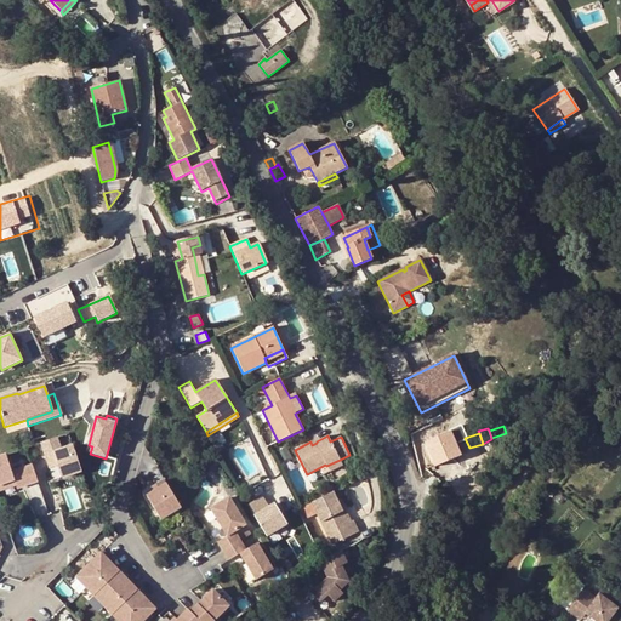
[(55,438),(40,443),(45,457),(52,454),(57,466),(61,478),(80,471),(72,446),(60,450),(55,438)]
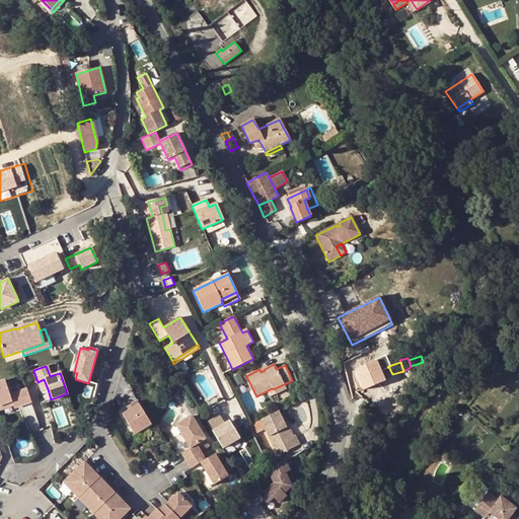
[(48,389),(44,379),(38,382),(41,391),(48,389)]
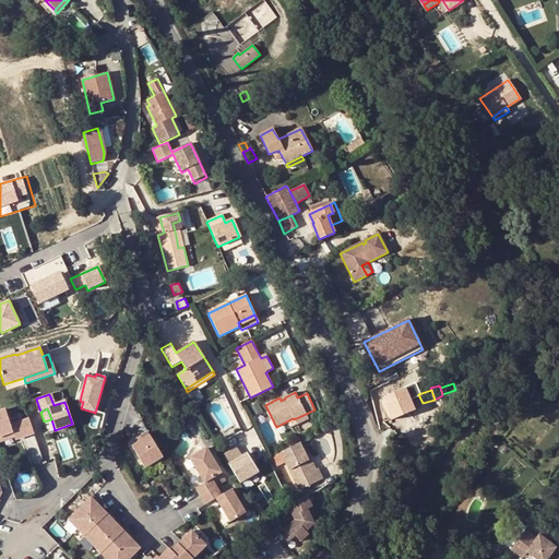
[(95,413),(81,408),(80,414),(94,417),(95,413)]
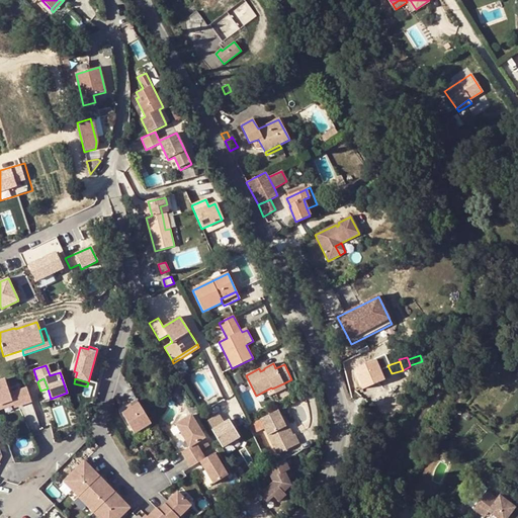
[(4,380),(0,381),(0,404),(11,401),(12,405),(13,407),(29,402),(25,389),(8,394),(4,380)]
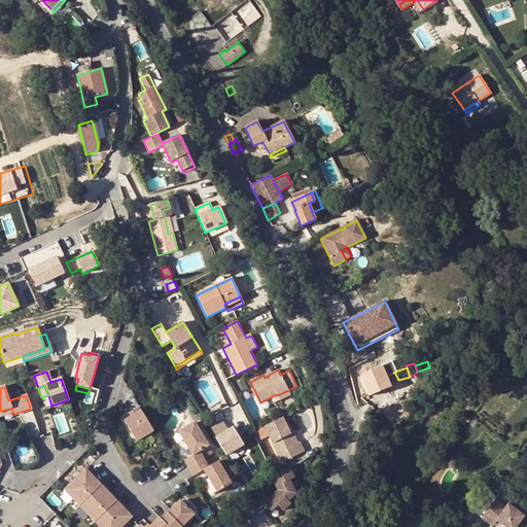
[(279,399),(290,395),(288,390),(277,395),(279,399)]
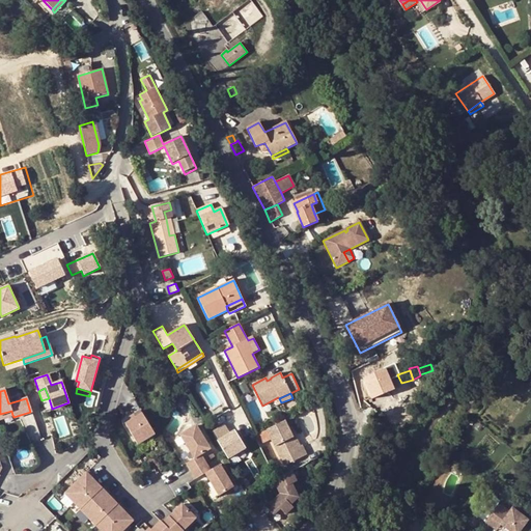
[(0,419),(12,415),(11,411),(0,414),(0,419)]
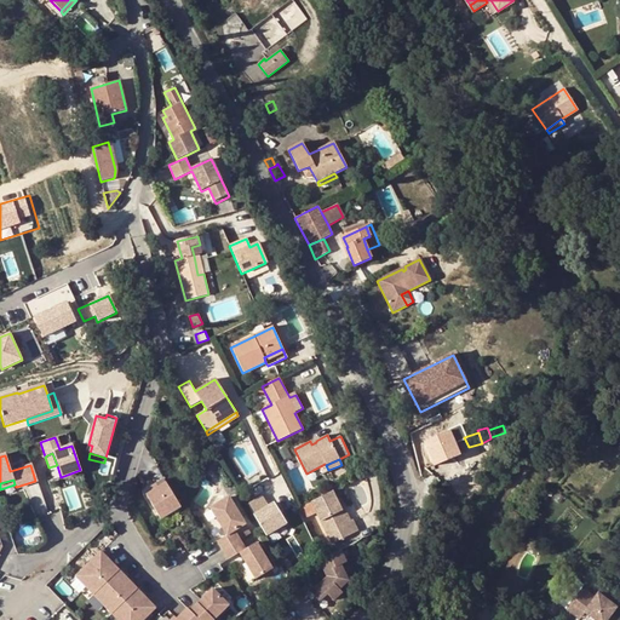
[(160,520),(181,509),(165,480),(155,484),(159,489),(153,493),(147,497),(160,520)]
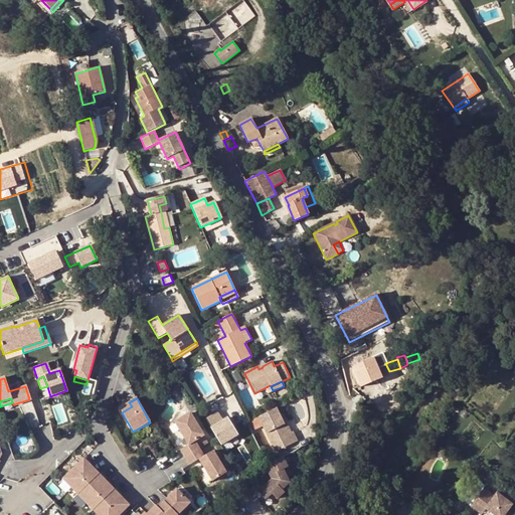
[(279,416),(275,408),(258,417),(262,426),(275,452),(297,442),(293,433),(291,434),(288,435),(279,416)]
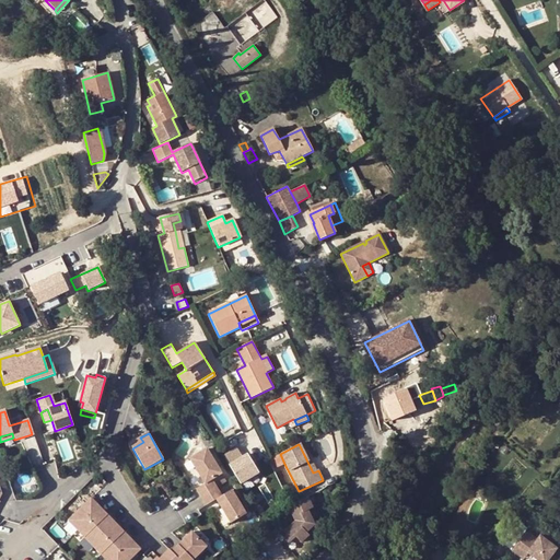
[(197,488),(201,497),(217,488),(211,479),(221,474),(207,450),(191,458),(206,482),(197,488)]
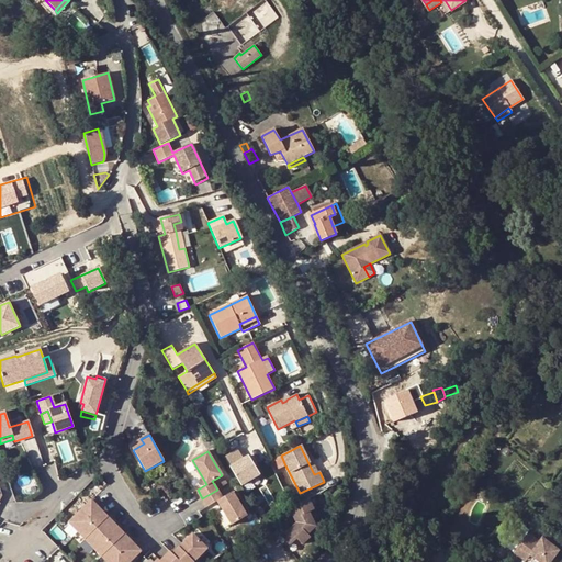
[(236,451),(225,458),(242,487),(259,478),(247,457),(242,460),(236,451)]
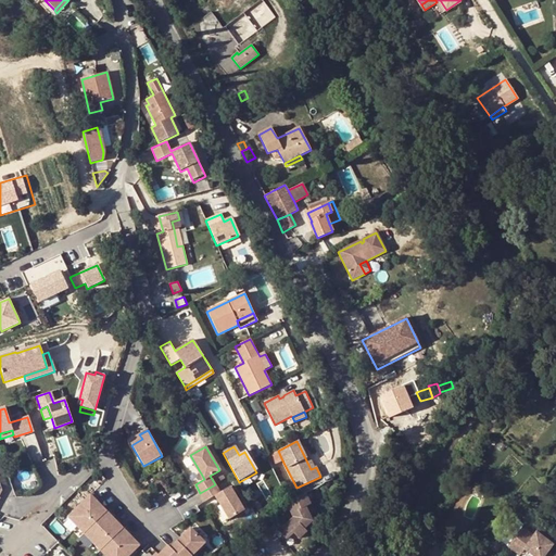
[(311,469),(314,468),(305,449),(301,450),(311,469)]
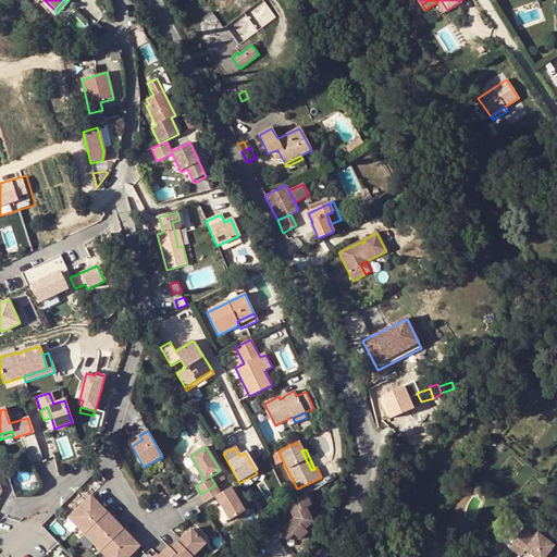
[(283,461),(279,452),(267,458),(271,468),(283,461)]
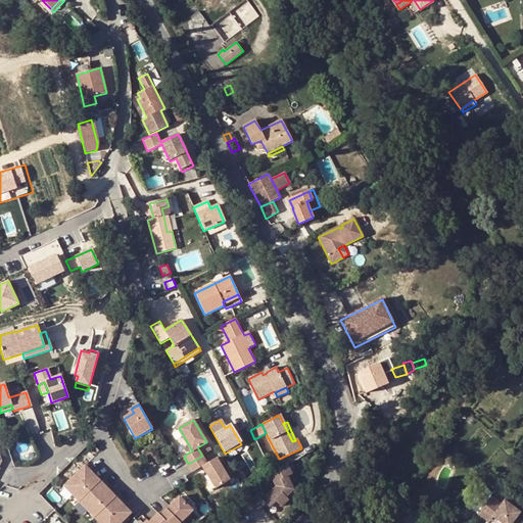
[(202,456),(188,464),(193,472),(202,467),(210,481),(216,489),(230,481),(216,458),(206,464),(202,456)]
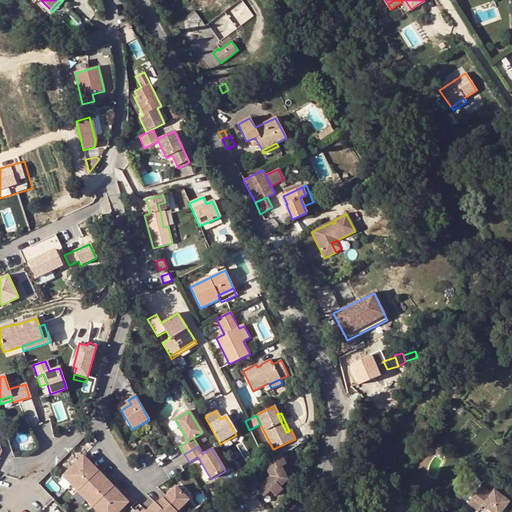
[(60,472),(78,490),(99,471),(89,461),(91,459),(83,450),(60,472)]
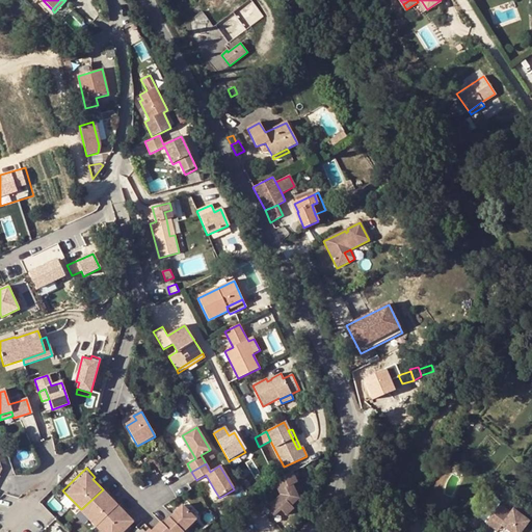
[(297,483),(291,473),(273,482),(281,496),(275,501),(270,496),(259,507),(265,512),(267,510),(274,517),(281,510),(287,516),(294,509),(291,506),(298,499),(292,485),(297,483)]
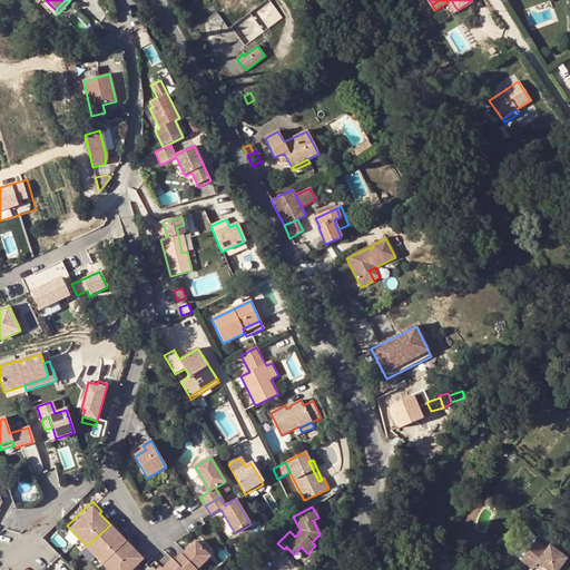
[(87,546),(104,563),(127,541),(116,531),(118,529),(112,522),(87,546)]
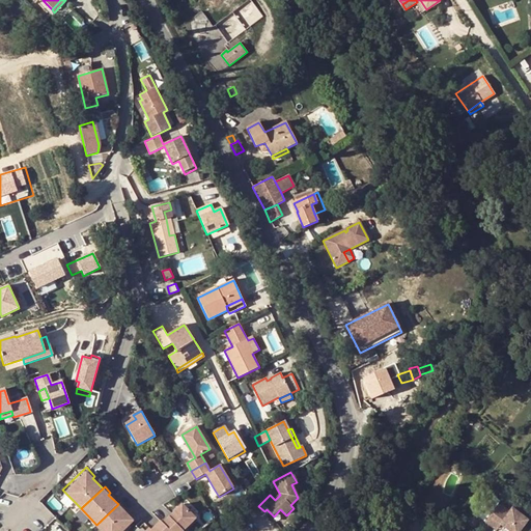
[(219,497),(214,488),(208,492),(214,500),(219,497)]
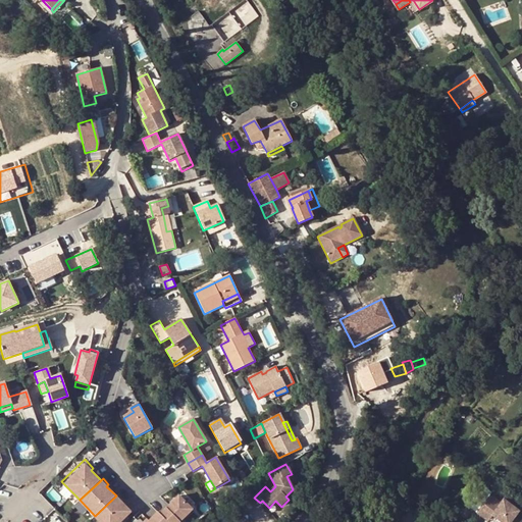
[(95,516),(100,521),(120,521),(132,512),(121,502),(123,500),(117,493),(116,496),(95,516)]
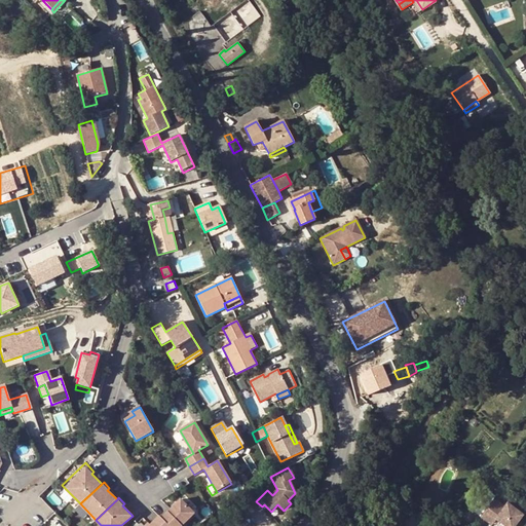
[(181,525),(194,514),(181,499),(160,519),(167,525),(181,525)]
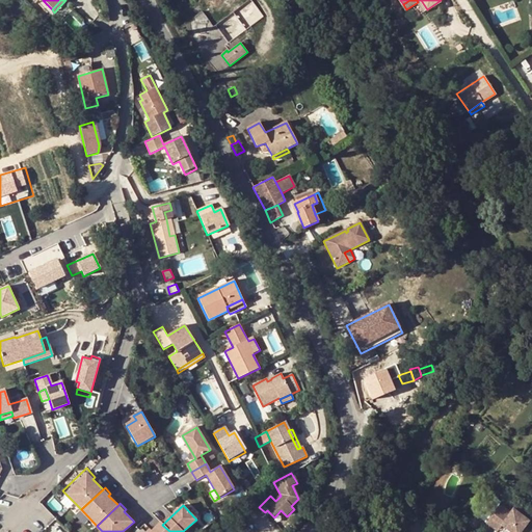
[(494,516),(504,525),(513,531),(531,531),(531,530),(528,527),(531,522),(515,510),(513,513),(502,505),(494,516)]
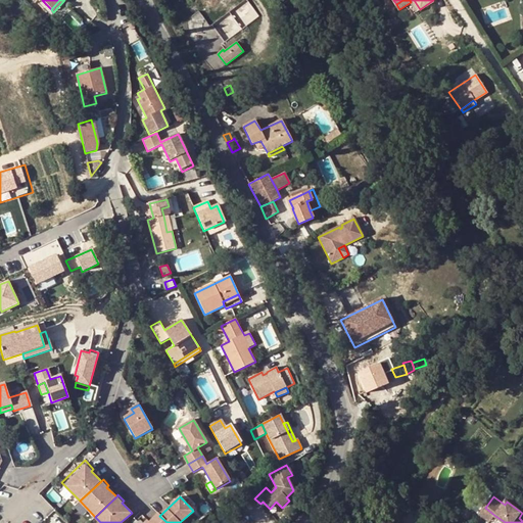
[(495,516),(485,508),(480,514),(491,522),(495,516)]
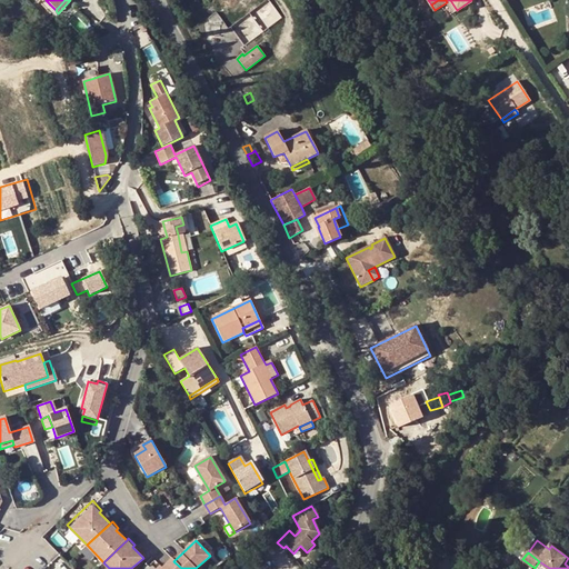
[(156,568),(181,568),(173,561),(171,558),(162,567),(160,566),(156,568)]
